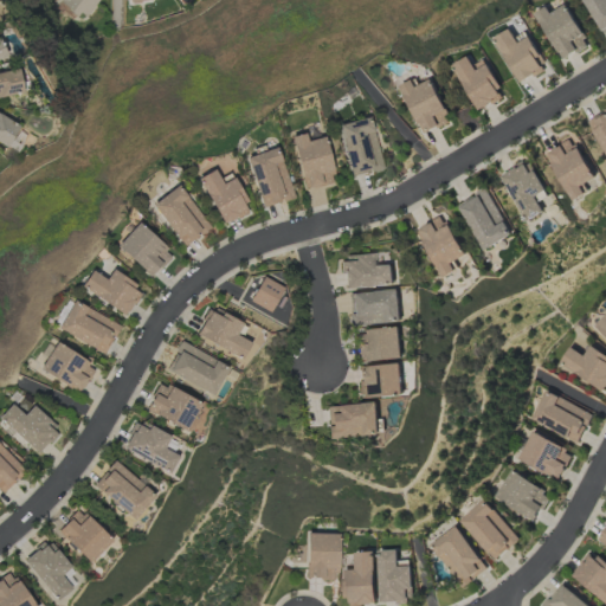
[(96,0),(58,0),(58,1),(81,19),(96,0)]
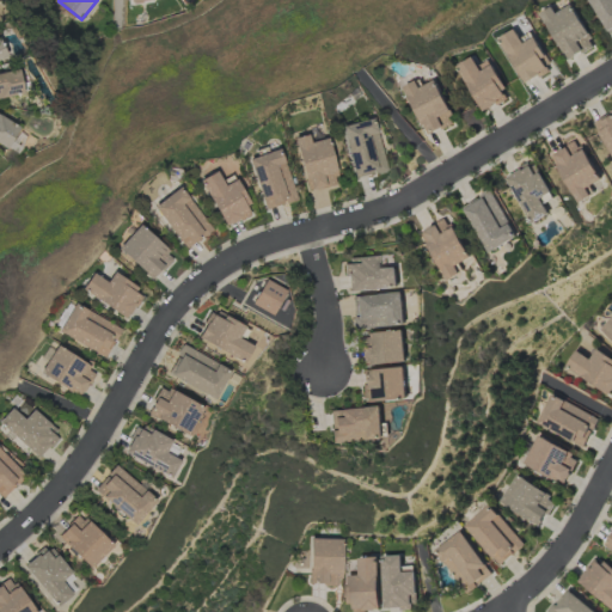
[(611,0),(589,0),(609,34),(611,31),(611,0)]
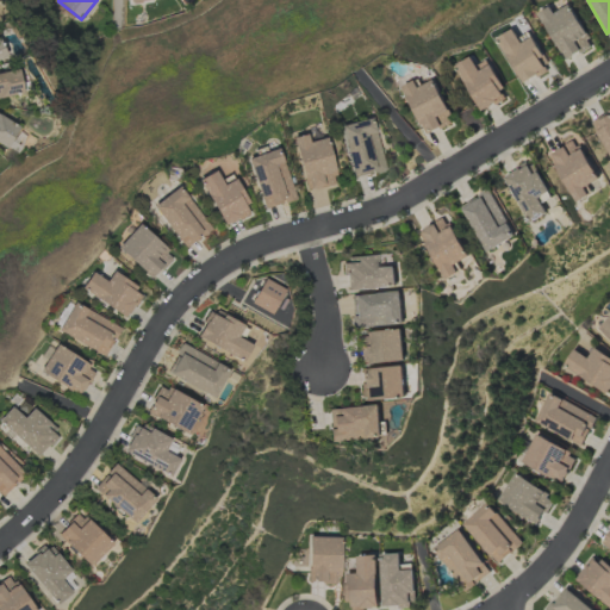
[(571,5),(555,13),(552,6),(539,13),(566,61),(593,44),(571,5)]
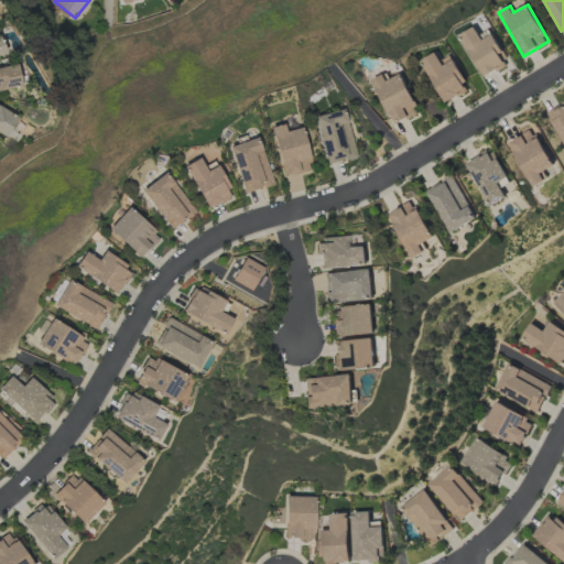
[(494,34),(483,40),(475,26),(459,35),(483,78),(510,64),(494,34)]
